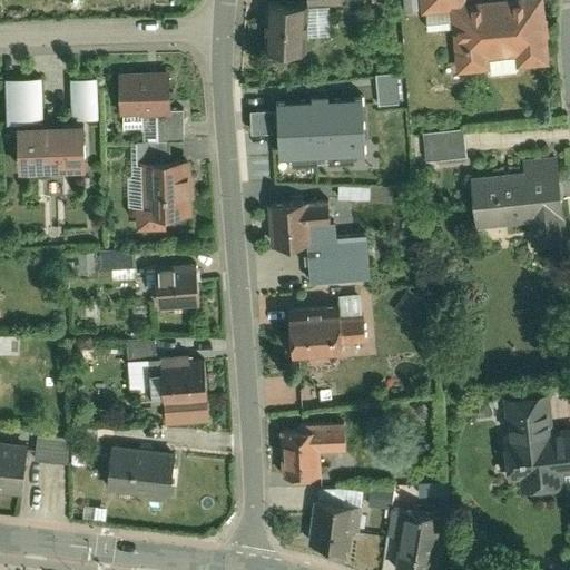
[(547,66),(541,0),(501,0),(464,3),(463,0),(401,0),(402,12),(419,10),(419,13),(448,11),(453,74),(488,70),(487,57),(514,55),(516,68),(547,66)]
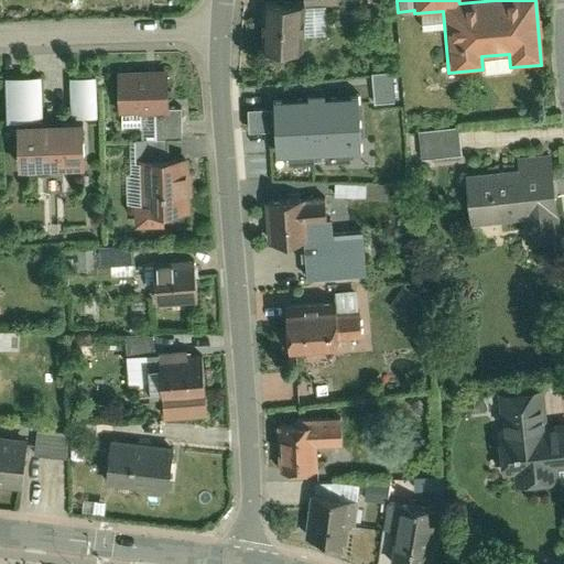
[(302,3),(262,2),(261,46),(300,49),(301,35),(302,6),(302,3)]
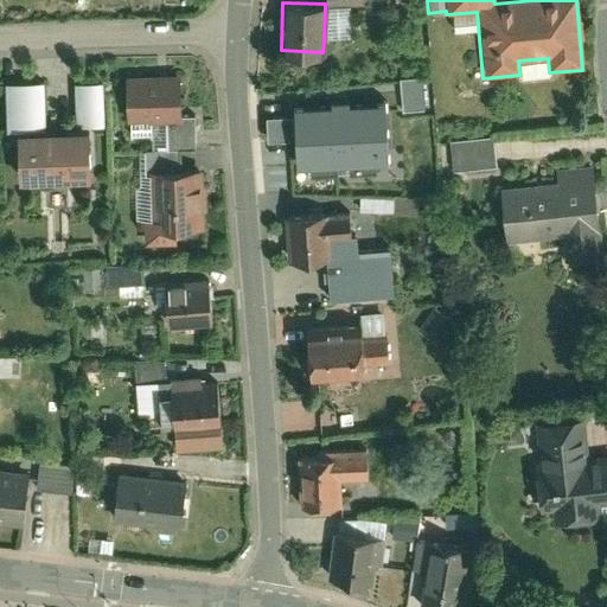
[(325,6),(324,38),(347,39),(349,5),(325,6)]
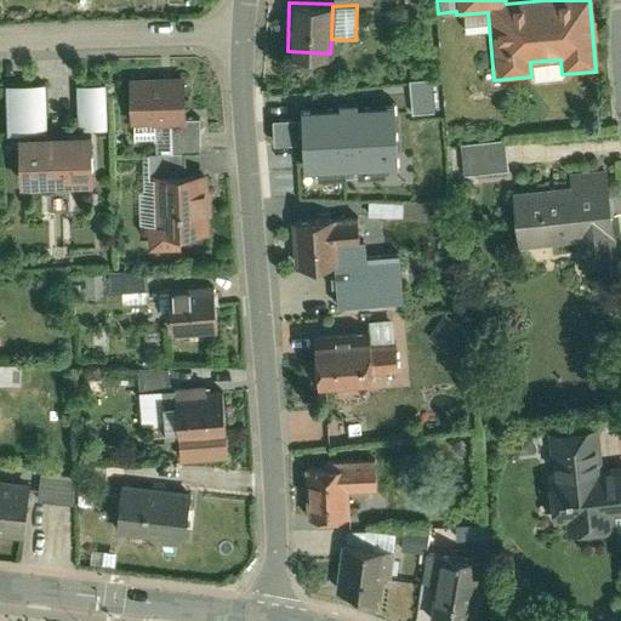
[(181,75),(126,77),(127,121),(166,120),(166,125),(169,125),(182,125),(182,117),(181,75)]
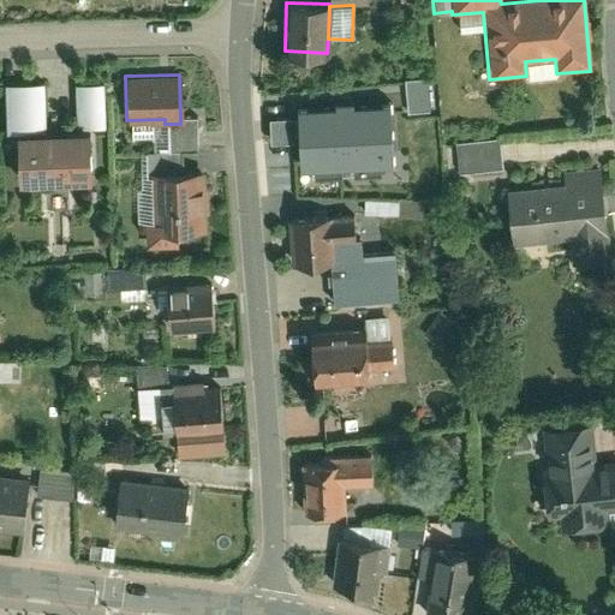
[(17,132),(43,132),(42,82),(3,83),(4,133),(17,132)]
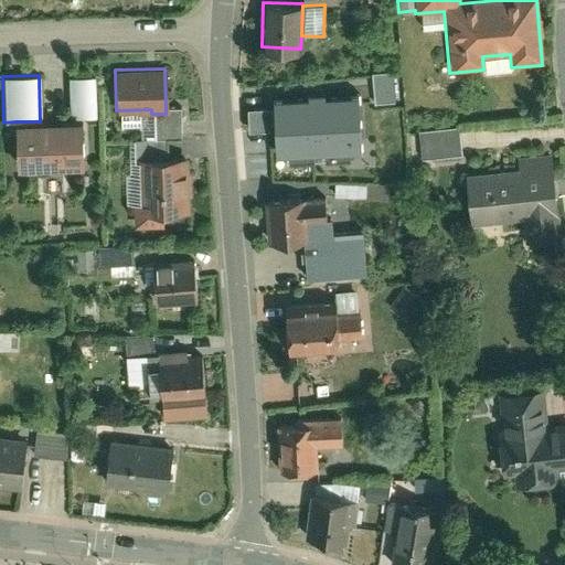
[(394,75),(371,77),(372,98),(396,96),(394,75)]
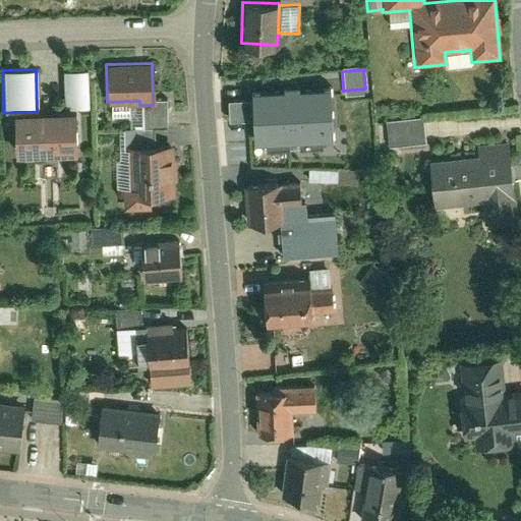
[(60,72),(62,111),(74,111),(87,110),(85,71),(60,72)]
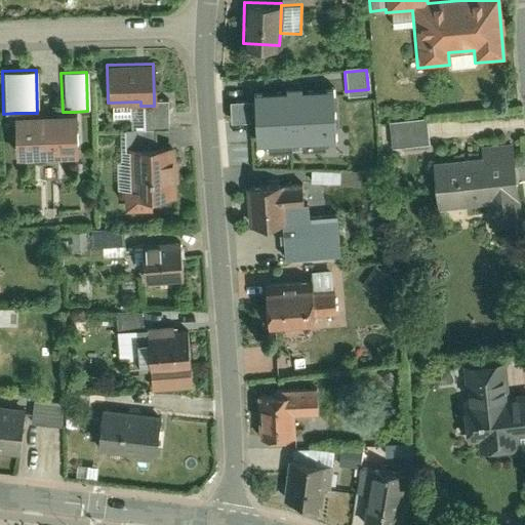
[(292,86),(237,91),(241,132),(274,128),(273,108),(294,106),(292,86)]
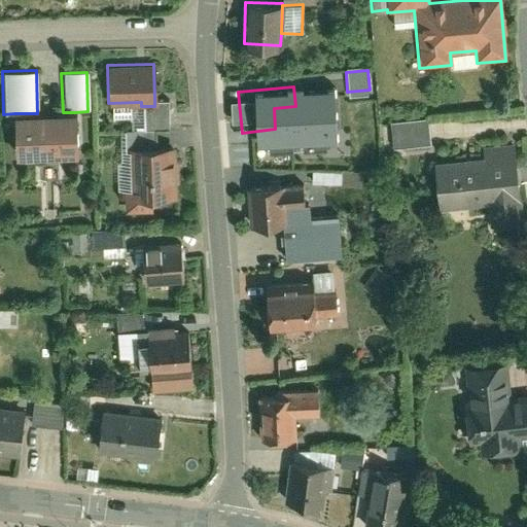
[(154,106),(143,106),(144,131),(153,131),(167,131),(166,99),(154,99),(154,106)]
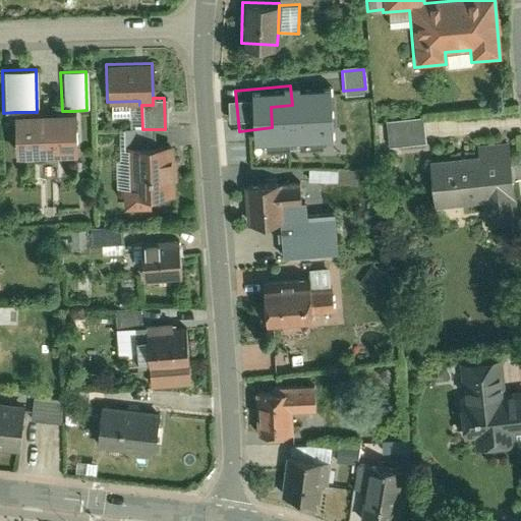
[(37,112),(14,112),(15,158),(75,156),(74,111),(62,111),(37,112)]
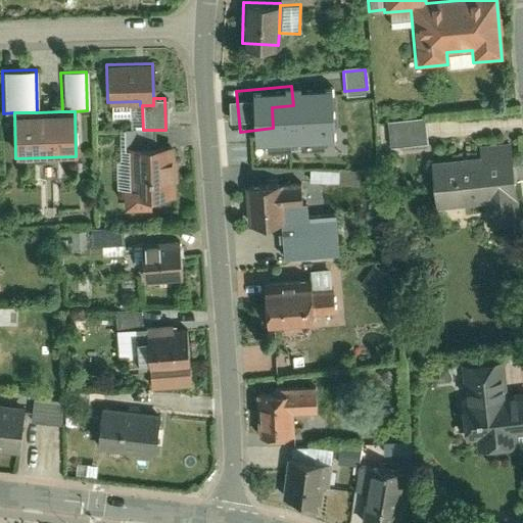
[(426,145),(423,119),(385,123),(388,149),(426,145)]
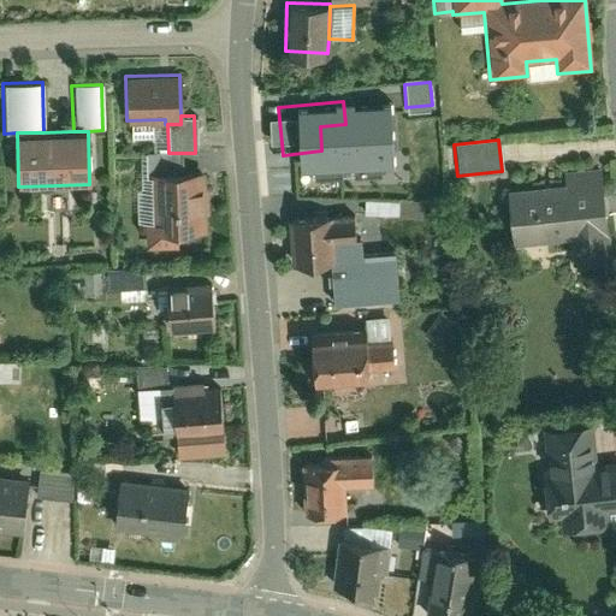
[(152,175),(179,173),(179,153),(169,153),(144,154),(144,175),(152,175)]
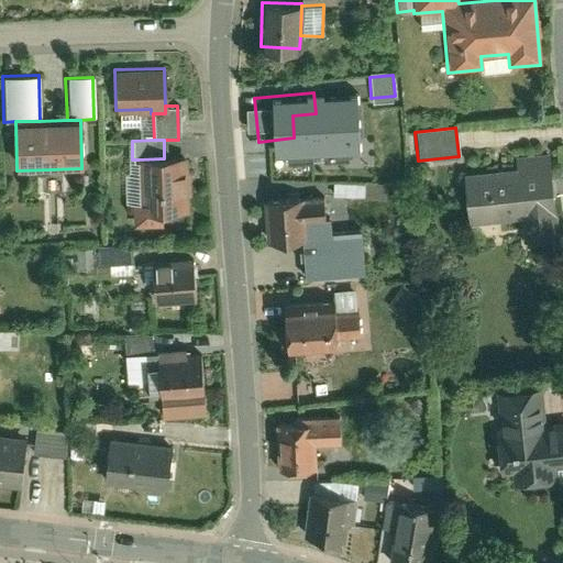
[(512,170),(463,175),(467,223),(521,219),(522,242),(556,240),(550,157),(511,161),(512,170)]
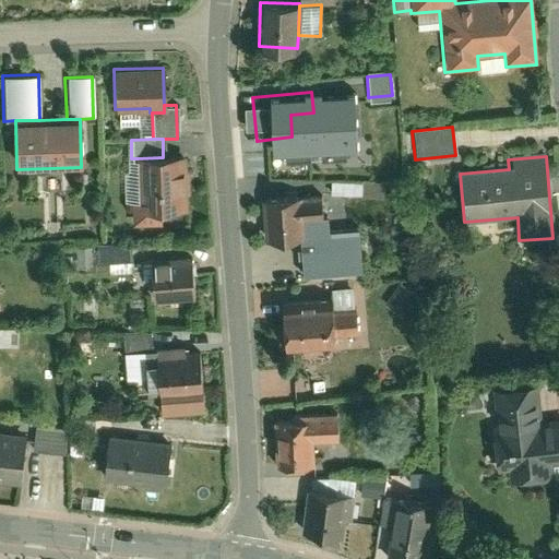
[(186,210),(185,157),(163,157),(138,158),(139,203),(129,203),(130,227),(156,226),(156,211),(186,210)]
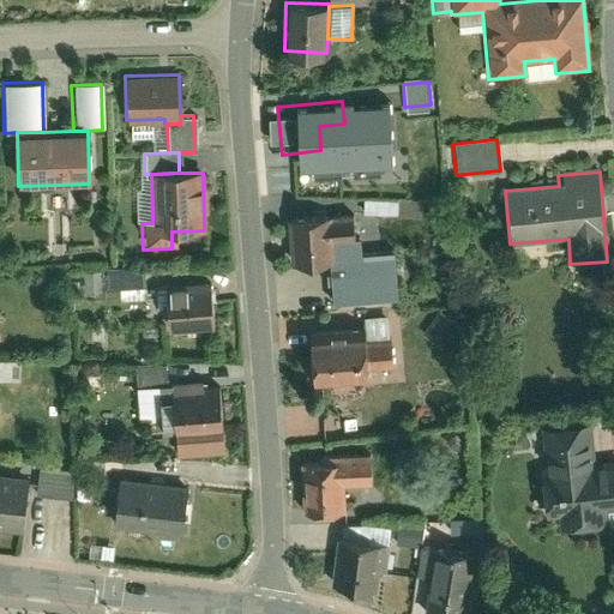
[(387,199),(360,199),(360,217),(387,217),(387,199)]
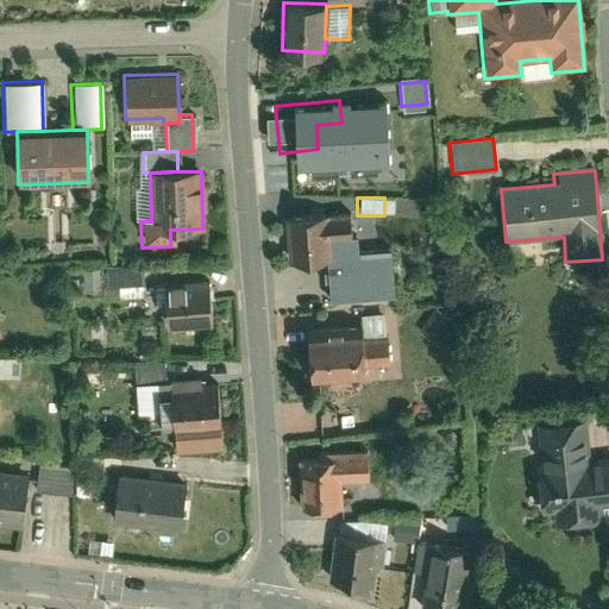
[(353,213),(283,217),(286,259),(327,257),(356,256),(356,253),(353,213)]
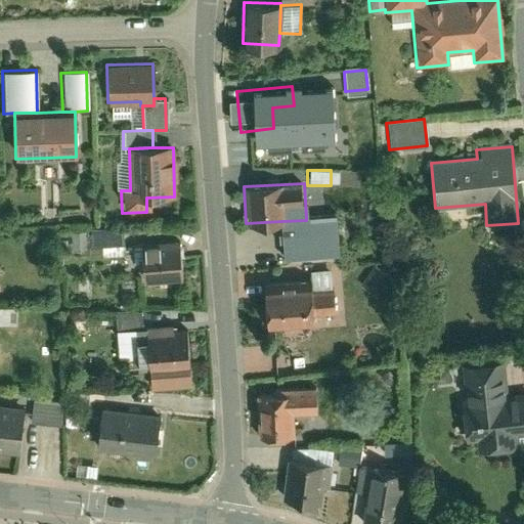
[(306,220),(281,221),(284,259),(337,257),(335,216),(306,218),(306,220)]
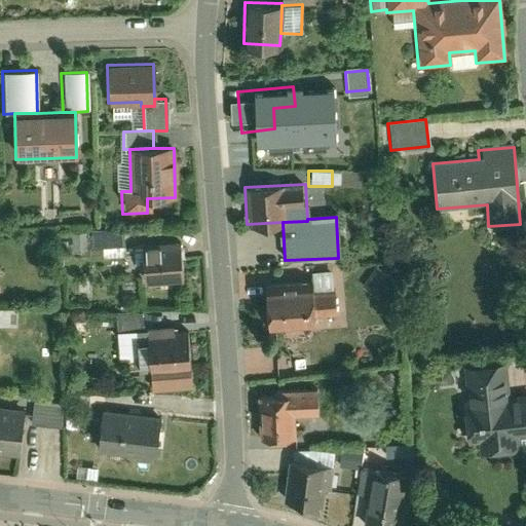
[(98,257),(123,255),(121,231),(82,230),(83,251),(98,250),(98,257)]
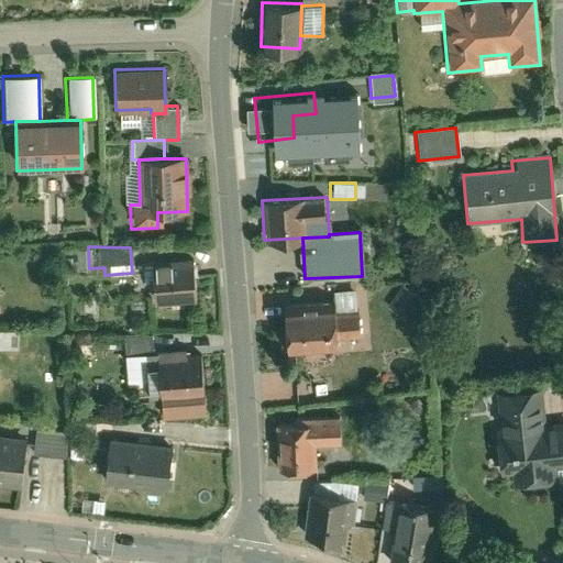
[(195,300),(191,257),(152,261),(155,304),(195,300)]
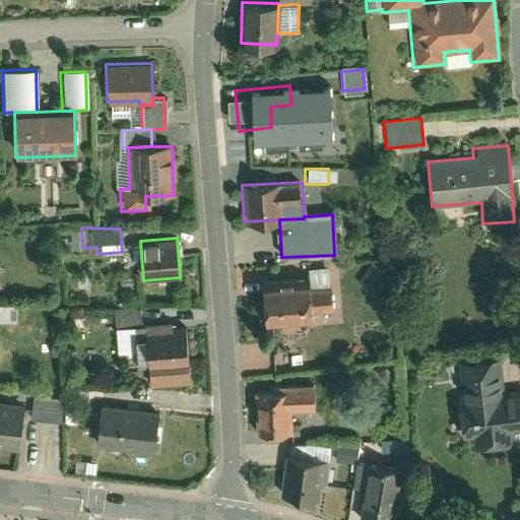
[(309,289),(326,288),(325,268),(307,269),(308,283),(309,289)]
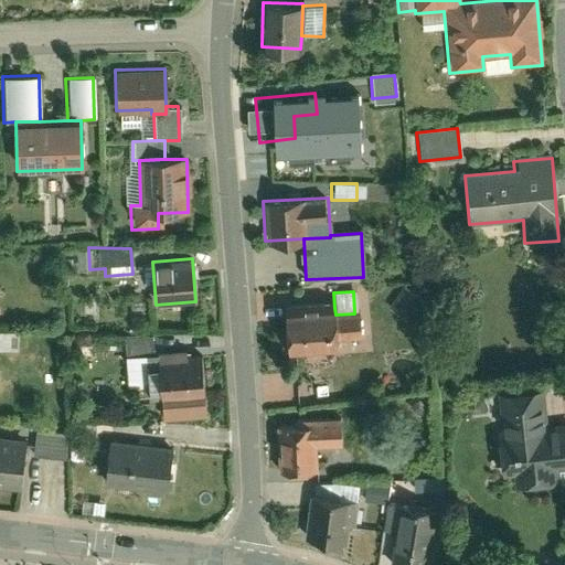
[(286,354),(341,351),(341,341),(360,339),(359,313),(354,313),(336,315),(334,308),(283,311),(286,354)]
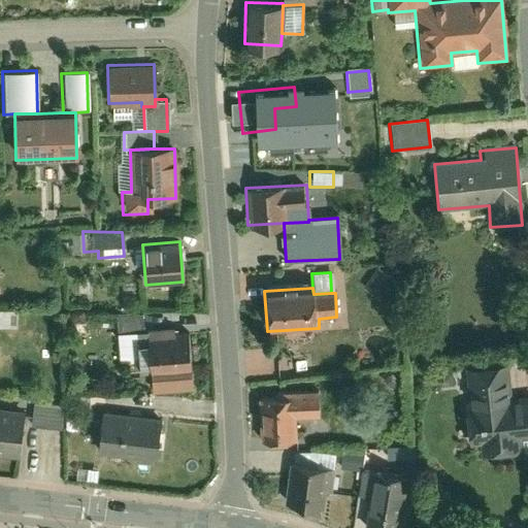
[(0,307),(0,323),(13,324),(13,308),(0,307)]
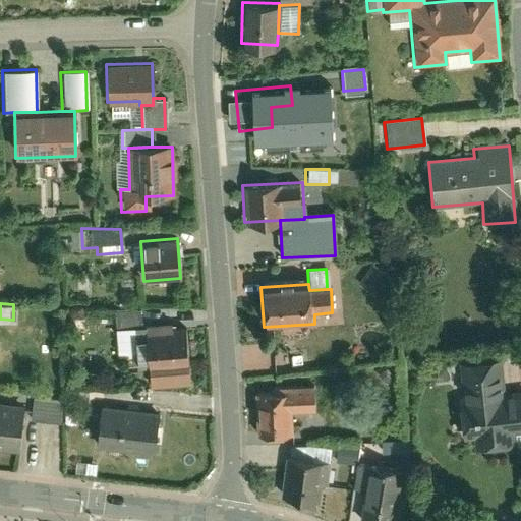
[(147,347),(186,345),(185,330),(175,330),(175,324),(145,326),(145,329),(112,330),(114,355),(136,354),(137,364),(148,364),(147,347)]
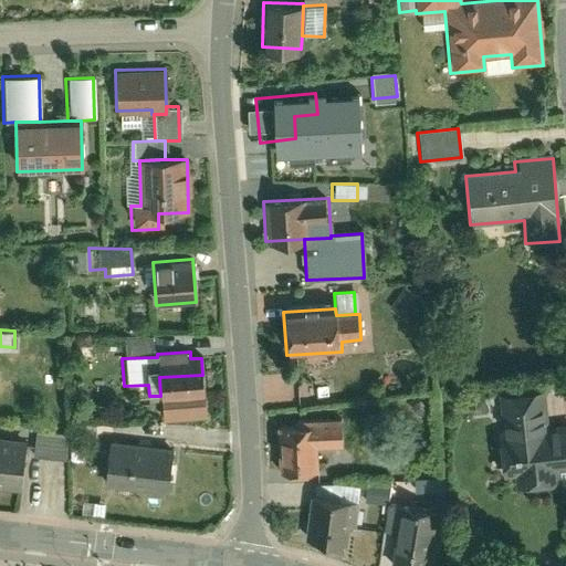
[(161,420),(207,418),(205,375),(202,375),(159,377),(160,396),(161,420)]
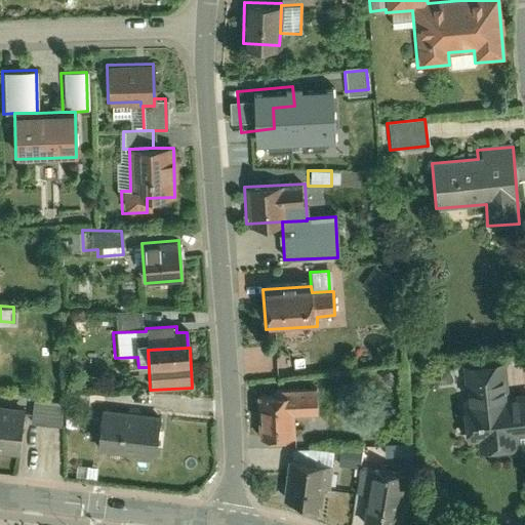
[(502,361),(461,365),(465,400),(461,400),(466,444),(476,443),(477,452),(516,449),(515,436),(524,434),(524,393),(506,395),(502,361)]
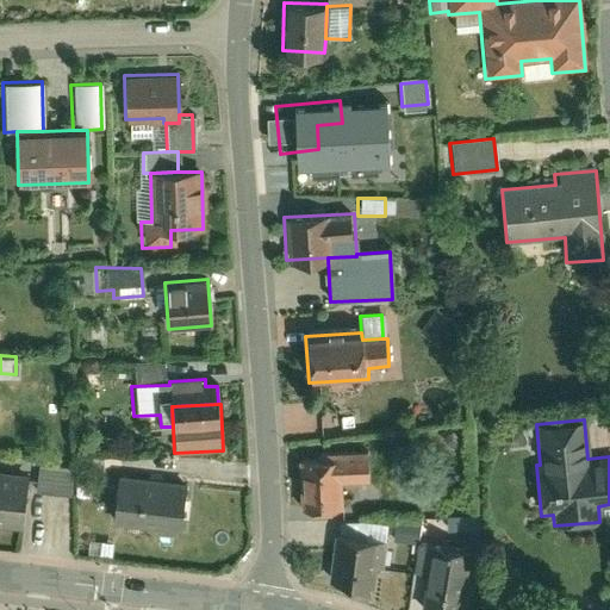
[(330,461),(297,461),(298,516),(338,515),(338,483),(367,481),(366,453),(329,454),(330,461)]
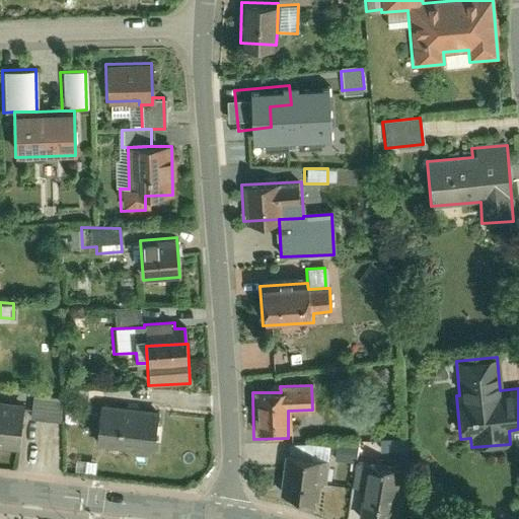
[(61,398),(31,396),(30,420),(64,422),(61,398)]
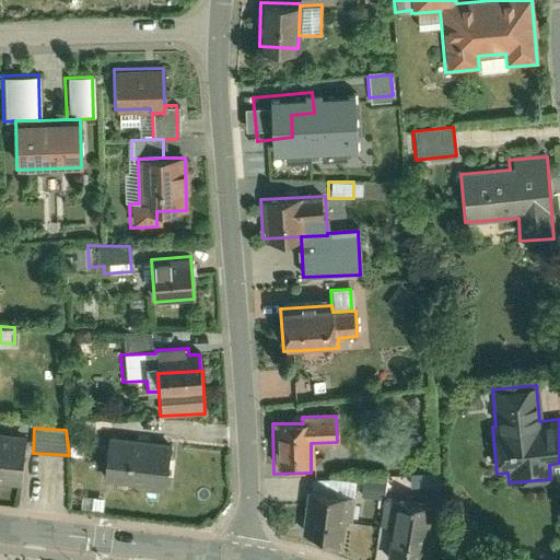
[(0,485),(20,488),(25,435),(0,432),(0,485)]
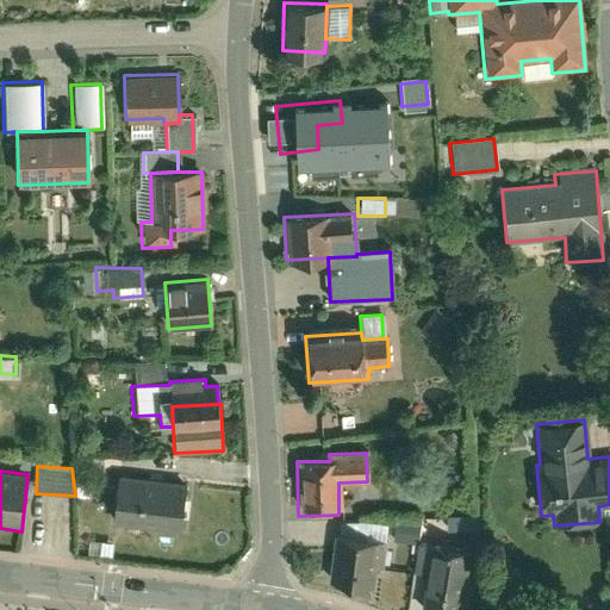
[(112,527),(180,535),(185,485),(118,477),(112,527)]
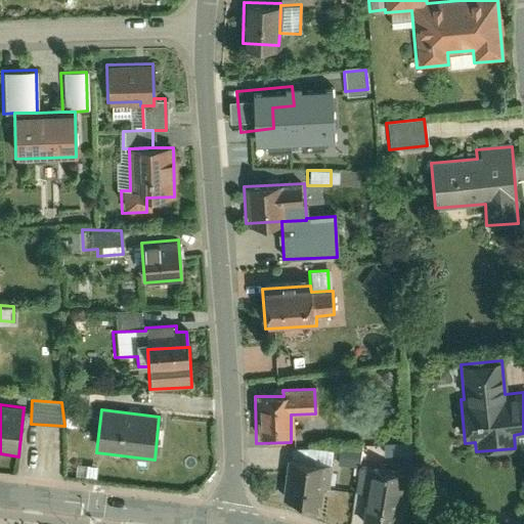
[(408,446),(383,446),(383,461),(408,461),(408,446)]
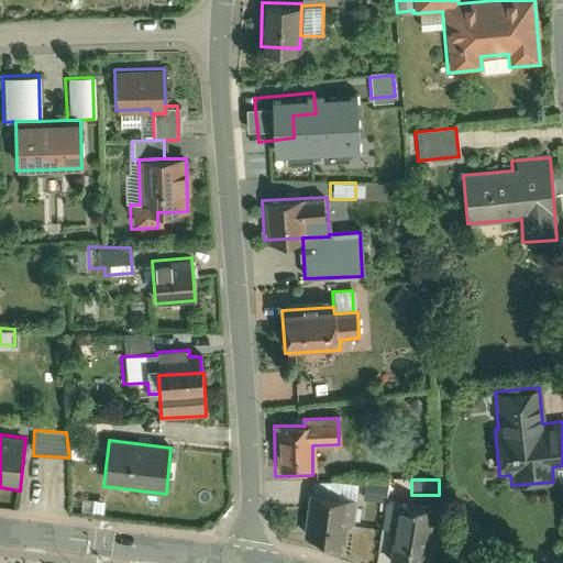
[(311,483),(310,495),(352,500),(353,488),(311,483)]
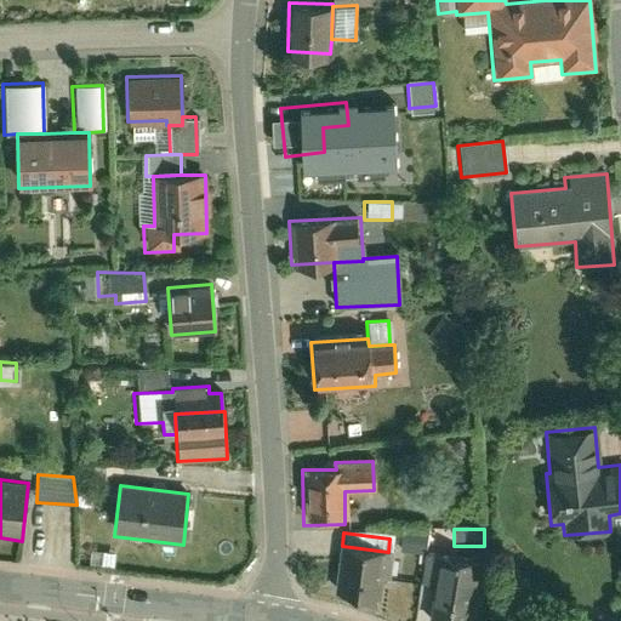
[(402,540),(399,554),(422,558),(425,537),(402,535),(402,540)]
